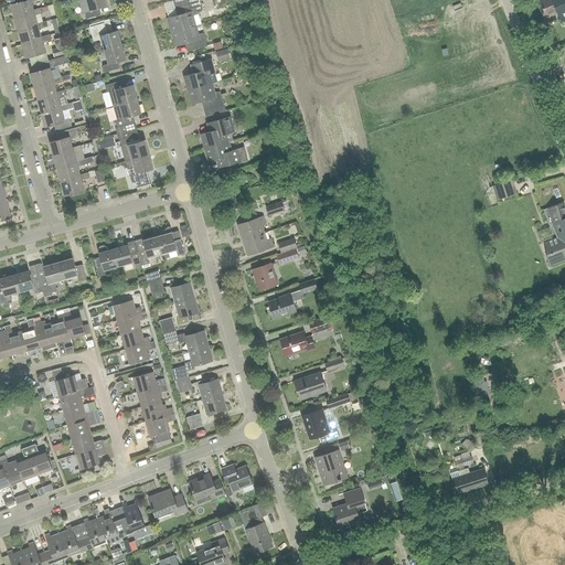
[(11,4),(14,18),(34,12),(33,10),(31,2),(39,0),(16,0),(18,2),(11,4)]
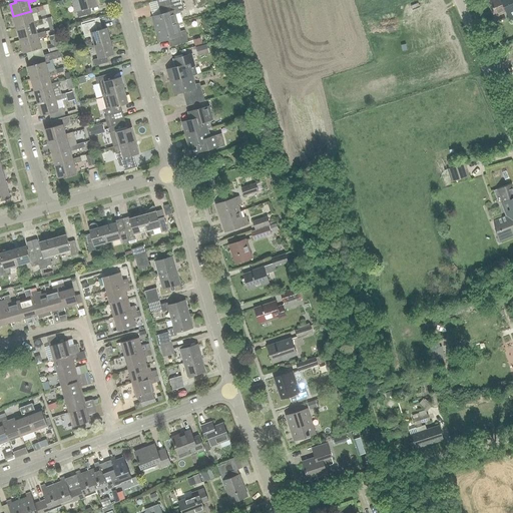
[(95,0),(72,0),(75,11),(76,11),(78,17),(91,14),(89,7),(97,5),(95,0)]
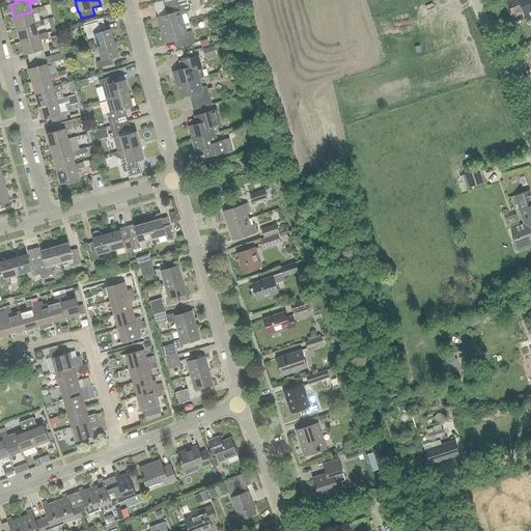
[(187,0),(162,0),(166,14),(159,16),(162,29),(184,23),(188,22),(186,12),(187,12),(186,9),(189,8),(187,0)]
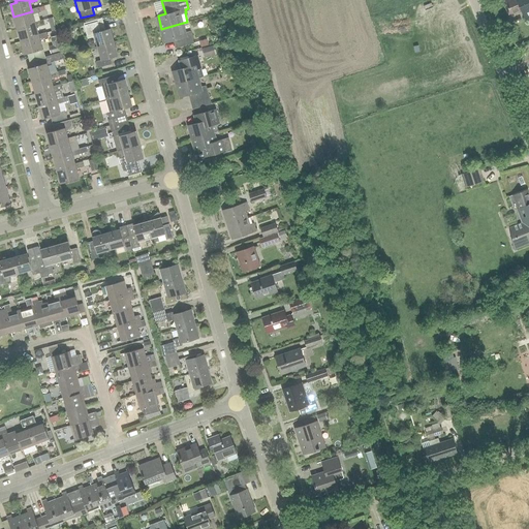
[(526,21),(528,19),(528,0),(501,0),(509,18),(522,11),(526,21)]
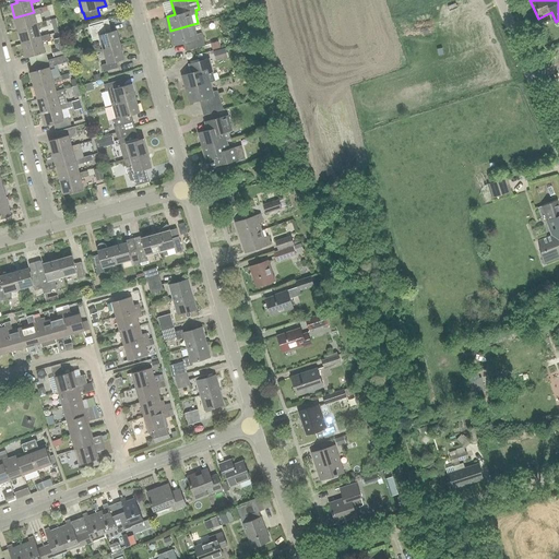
[(14,18),(19,32),(37,26),(36,24),(42,22),(39,14),(43,13),(43,12),(47,11),(46,7),(33,10),(34,12),(14,18)]
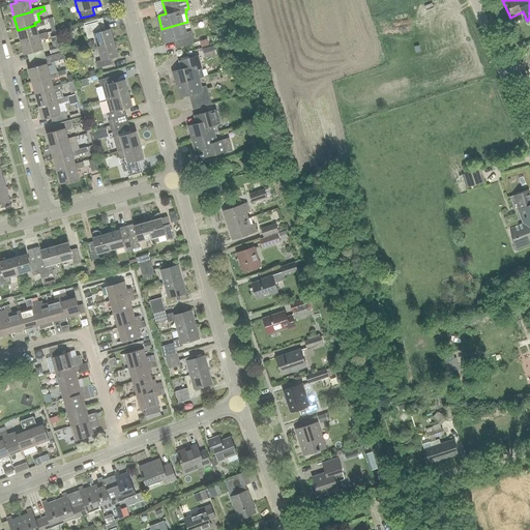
[(98,47),(114,42),(110,28),(105,30),(101,19),(85,23),(89,37),(95,35),(98,47)]
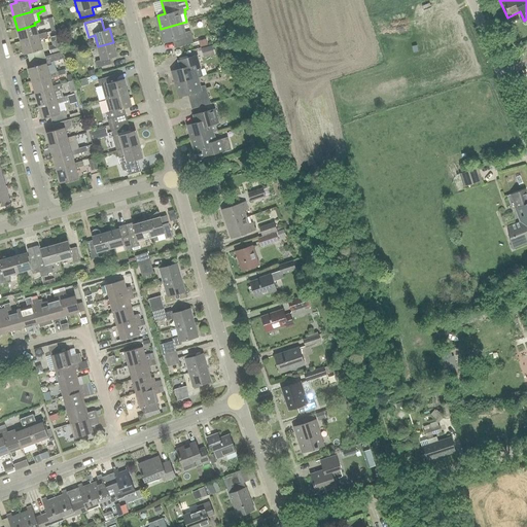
[(18,30),(21,42),(39,36),(38,35),(36,28),(44,25),(42,21),(39,21),(34,23),(35,25),(18,30)]
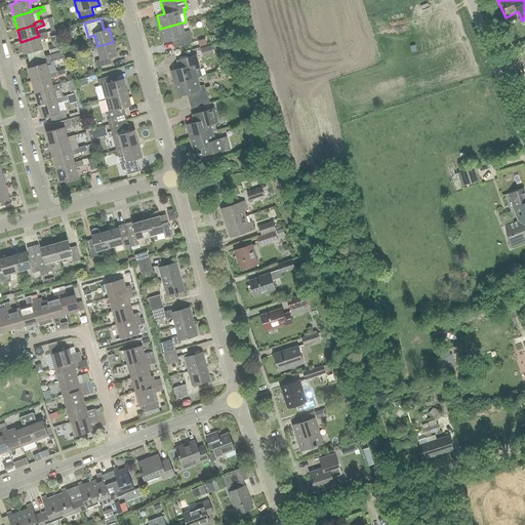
[(182,23),(160,29),(163,41),(172,39),(174,47),(193,41),(190,30),(184,31),(182,23)]
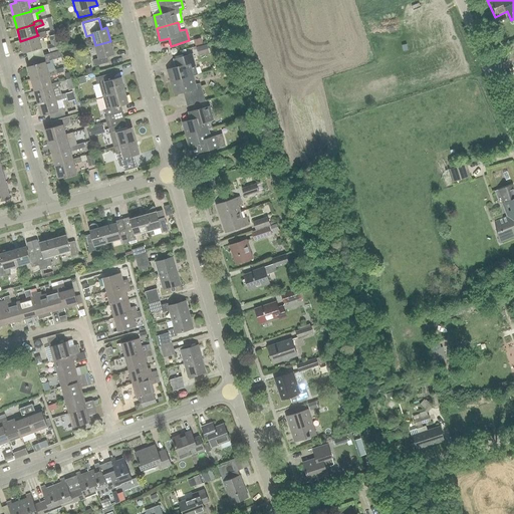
[(38,35),(20,41),(24,53),(41,48),(39,39),(46,37),(45,32),(37,34),(38,35)]
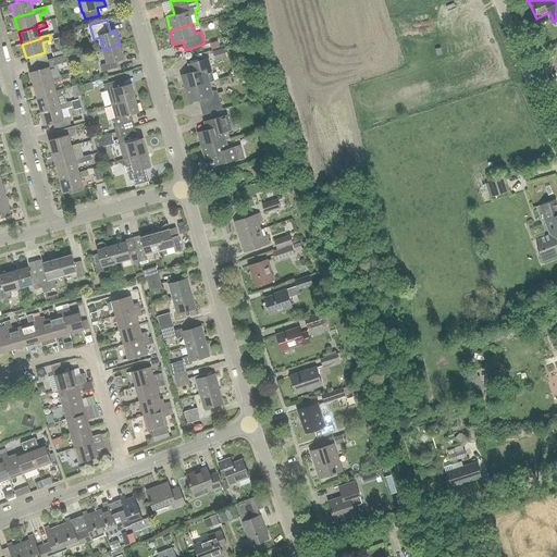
[(64,52),(62,41),(56,44),(57,48),(52,49),(54,56),(64,52)]
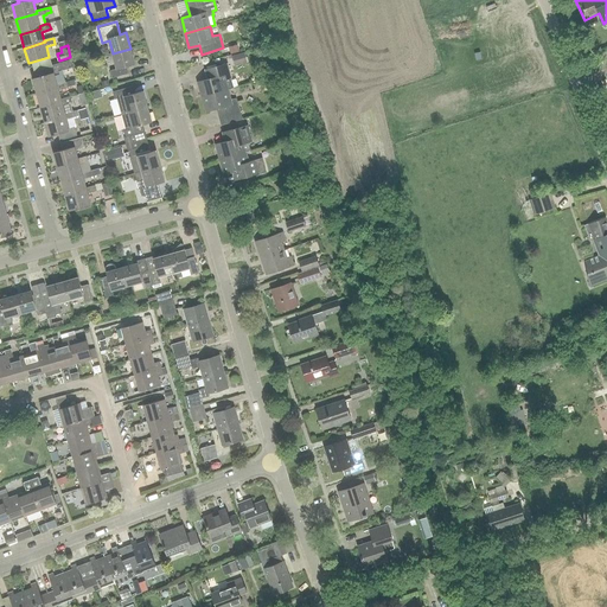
[(131,49),(113,53),(116,69),(110,70),(113,77),(128,74),(126,66),(135,64),(131,49)]
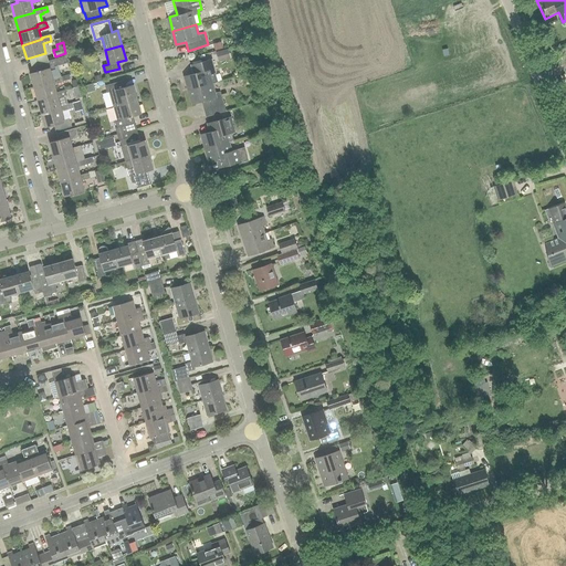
[(229,46),(217,51),(220,61),(232,56),(229,46)]
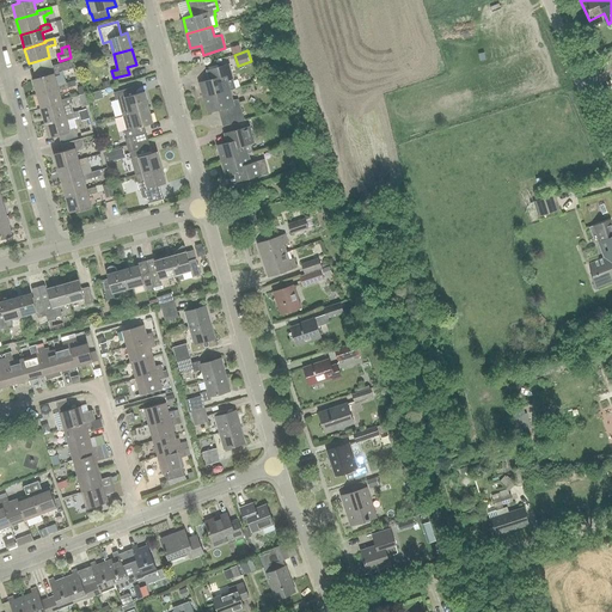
[(59,89),(57,86),(55,78),(61,75),(60,72),(74,67),(73,61),(54,66),(55,72),(51,72),(53,74),(34,79),(37,95),(59,89)]
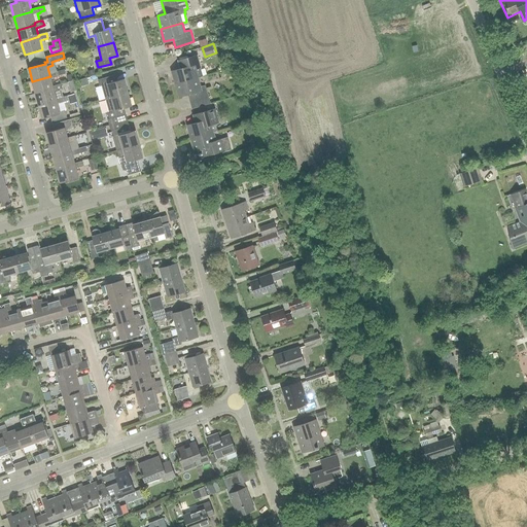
[(176,84),(198,78),(203,76),(200,67),(201,67),(197,55),(178,60),(180,67),(172,70),(176,84)]
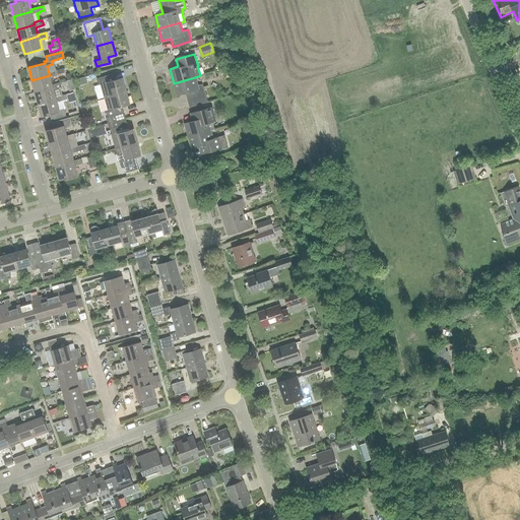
[(31,80),(36,92),(53,87),(53,85),(51,78),(58,76),(58,75),(65,73),(64,69),(49,73),(50,75),(31,80)]
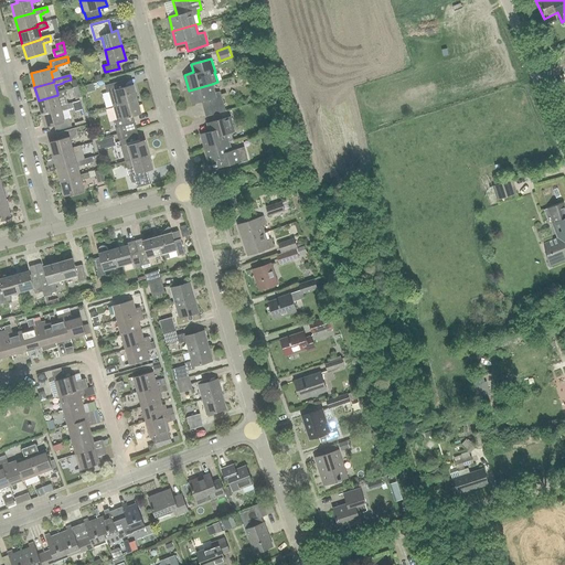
[(114,106),(137,99),(132,85),(124,87),(123,81),(106,85),(108,93),(110,92),(114,106)]
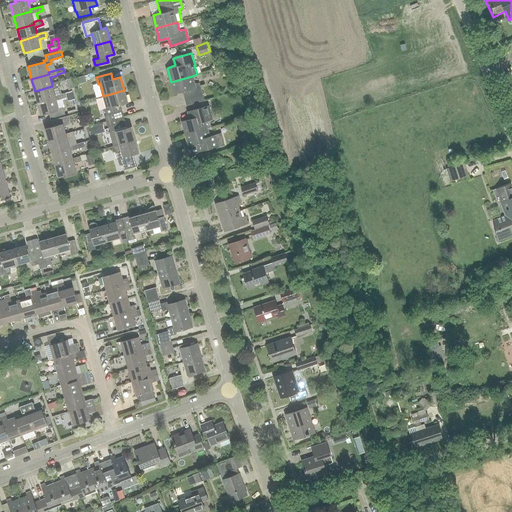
[(84,76),(78,78),(80,84),(86,82),(84,76)]
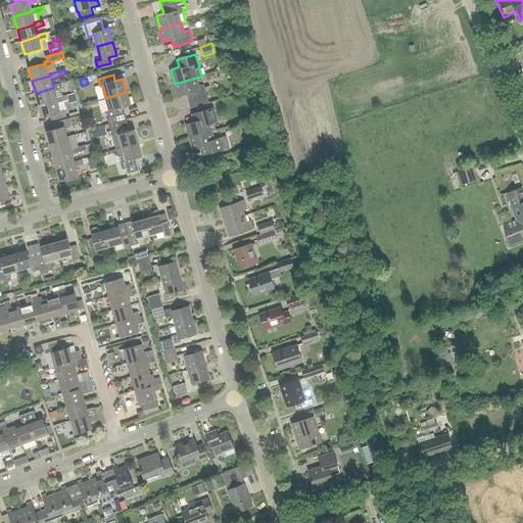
[(196,78),(175,84),(178,95),(187,93),(191,107),(209,101),(203,83),(198,85),(196,78)]
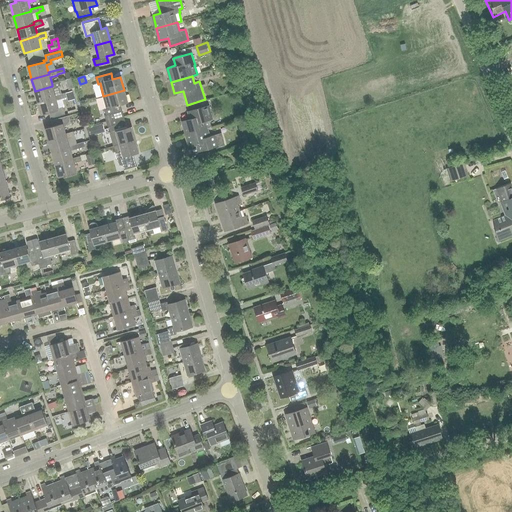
[(66,80),(68,90),(74,88),(72,78),(66,80)]
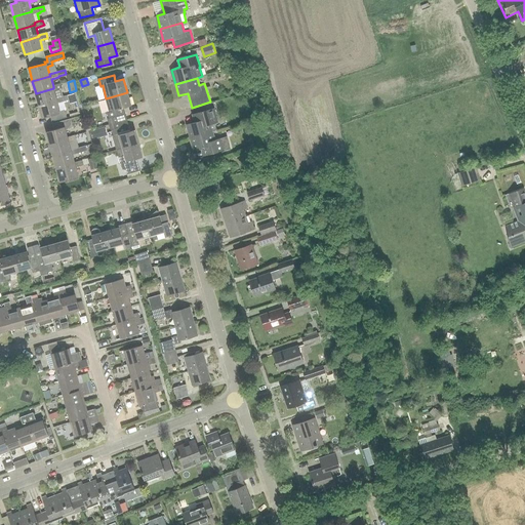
[(63,89),(63,88),(61,84),(53,86),(53,88),(36,93),(39,106),(57,101),(56,98),(54,91),(63,89)]
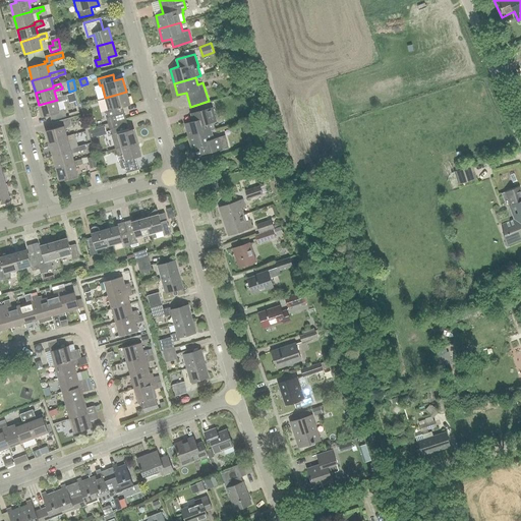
[(126,92),(105,98),(109,110),(106,111),(108,118),(123,113),(122,107),(130,105),(126,92)]
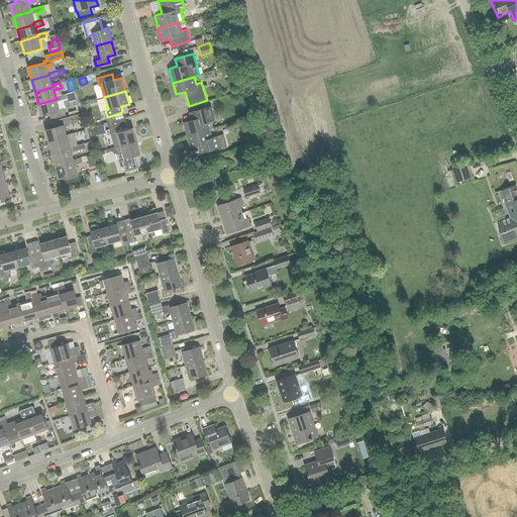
[(57,99),(38,104),(42,117),(49,114),(52,120),(66,116),(64,109),(60,110),(58,102),(65,100),(64,95),(56,97),(57,99)]
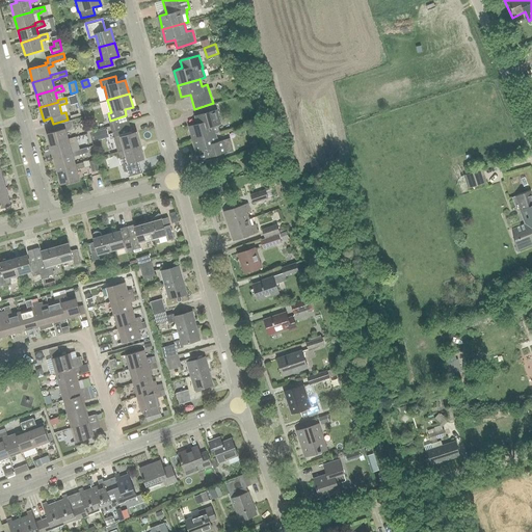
[(193,139),(215,133),(220,132),(219,126),(221,125),(218,113),(216,114),(214,110),(195,115),(198,124),(189,126),(193,139)]
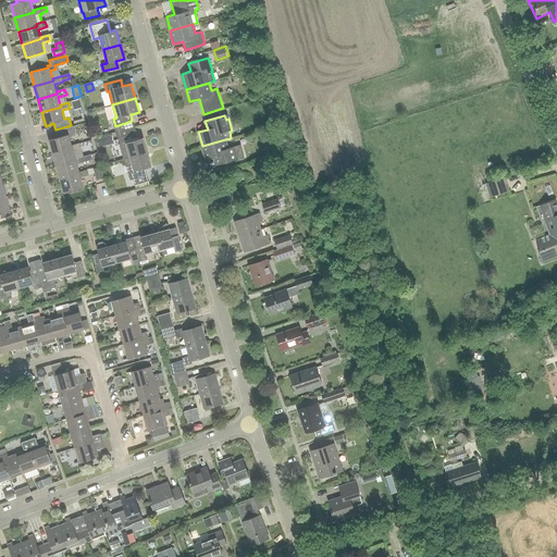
[(115,126),(113,126),(114,133),(134,127),(132,121),(115,126)]
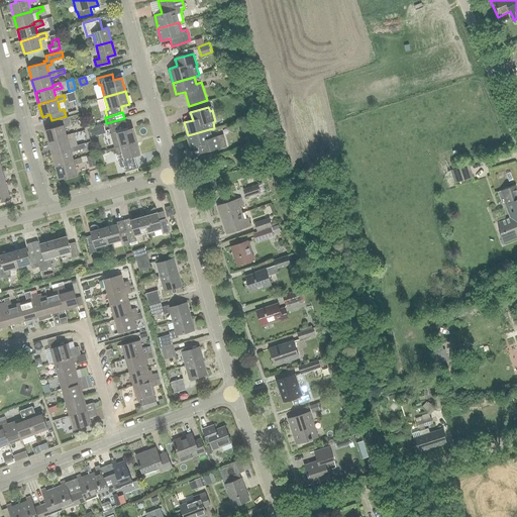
[(68,137),(67,135),(65,128),(72,126),(70,117),(52,122),(54,128),(45,130),(49,142),(68,137)]
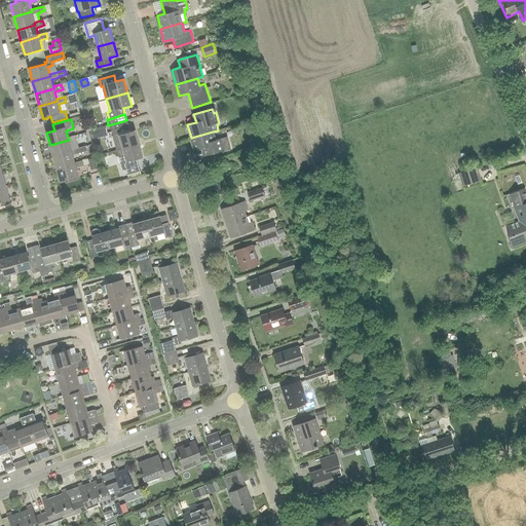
[(112,138),(115,150),(139,144),(135,130),(130,133),(128,126),(111,130),(113,137),(112,138)]
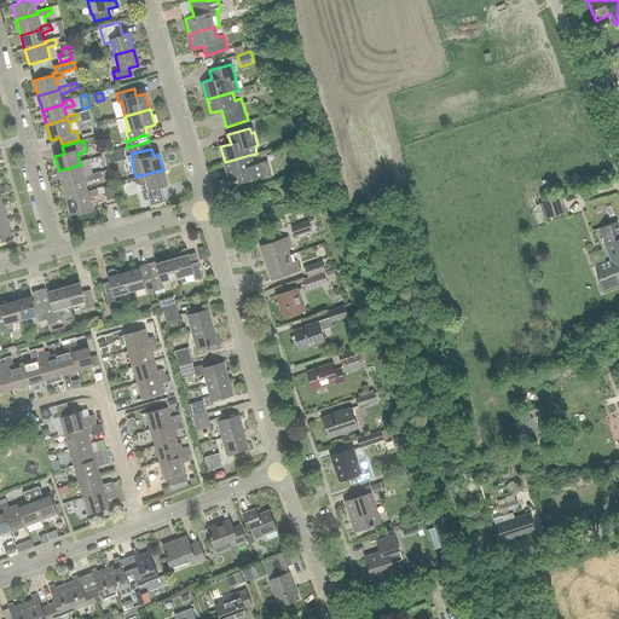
[(126,160),(123,150),(106,154),(110,165),(126,160)]
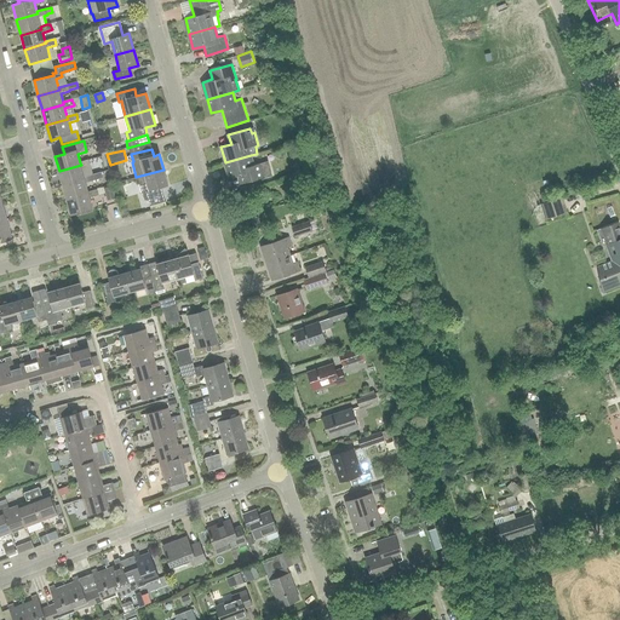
[(251,155),(225,162),(229,176),(240,173),(242,183),(273,174),(268,161),(253,165),(251,155)]
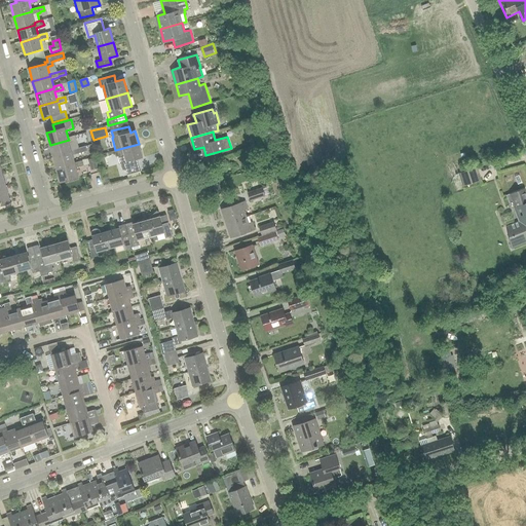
[(72,152),(72,150),(70,143),(77,141),(76,136),(68,138),(69,140),(50,145),(53,157),(72,152)]
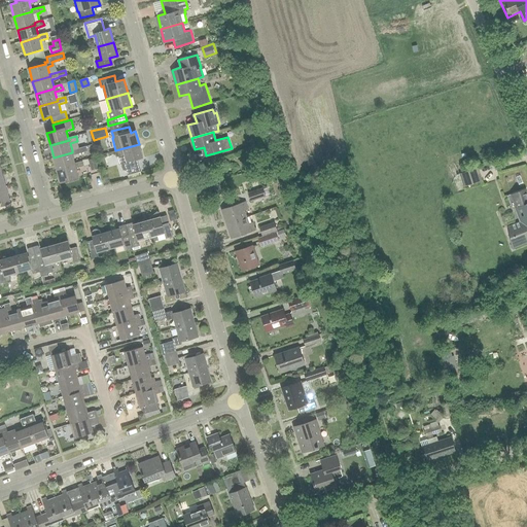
[(139,144),(115,150),(119,166),(120,165),(123,172),(125,171),(126,176),(140,172),(136,160),(142,157),(139,144)]
